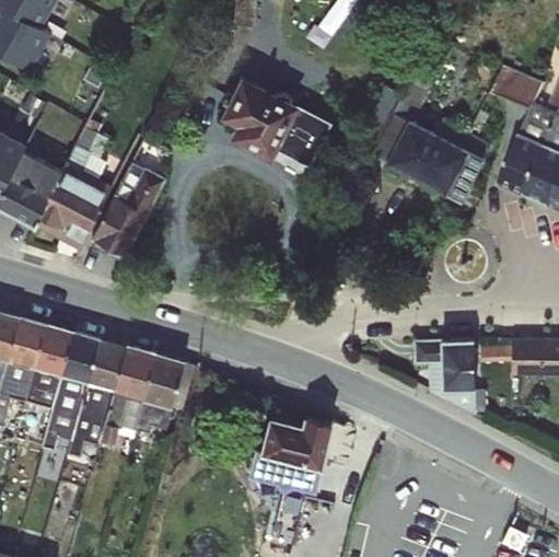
[(70,0),(0,0),(0,54),(30,71),(70,0)]
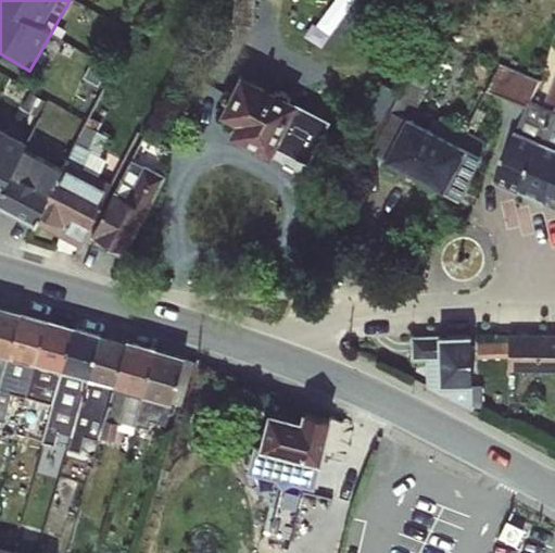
[(554,108),(546,104),(544,110),(532,104),(541,84),(501,66),(487,92),(529,109),(518,134),(518,135),(544,146),(554,118),(554,108)]
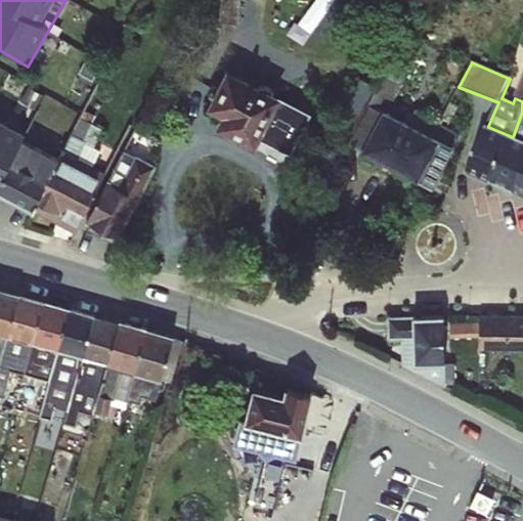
[(261,140),(281,100),(282,98),(227,71),(207,111),(222,118),(216,130),(256,150),(261,140)]
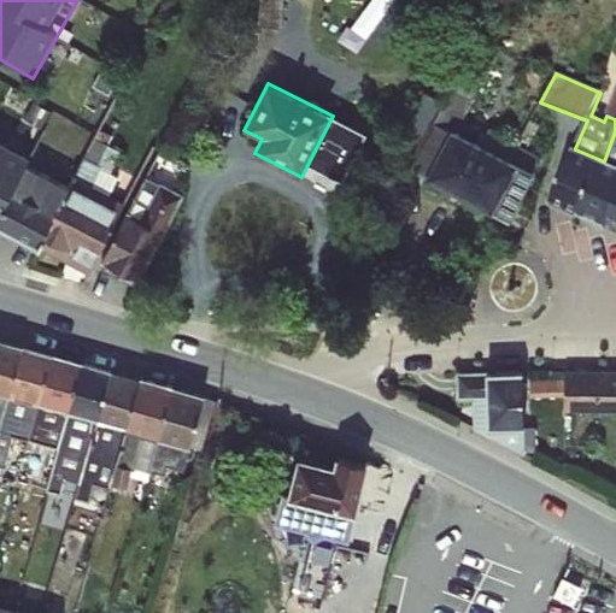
[(434,125),(411,171),(426,177),(451,131),(457,135),(474,101),(451,90),(444,104),(434,125)]
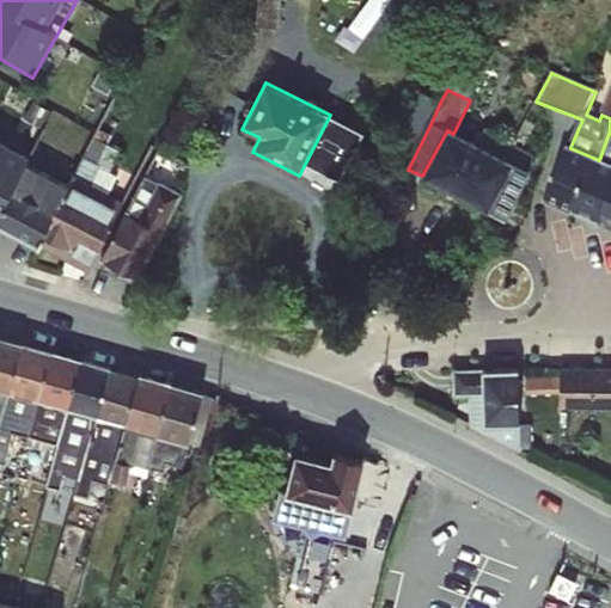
[(431,124),(440,103),(421,93),(390,154),(407,161),(403,167),(408,170),(431,124)]
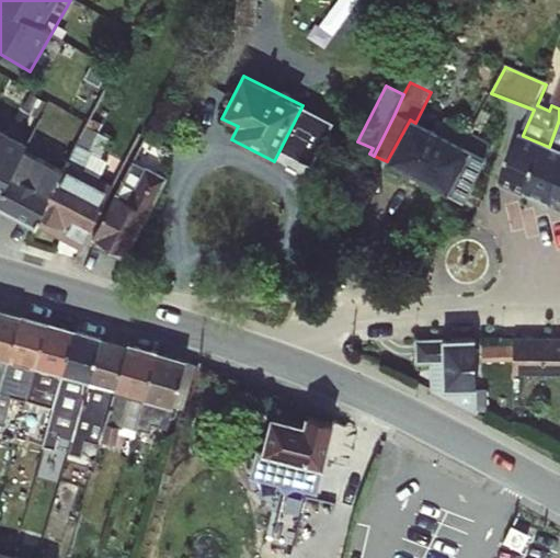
[(301,107),(280,150),(297,158),(317,117),(301,107)]
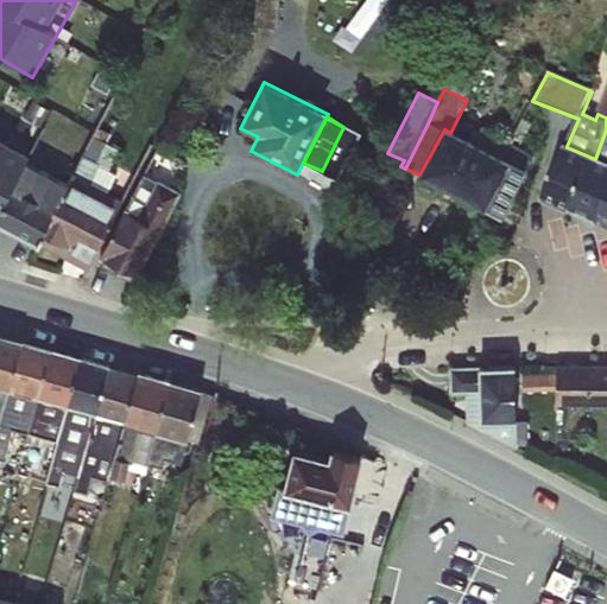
[(511,164),(486,210),(503,218),(528,173),(524,173),(535,157),(519,150),(531,125),(522,120),(501,159),(511,164)]
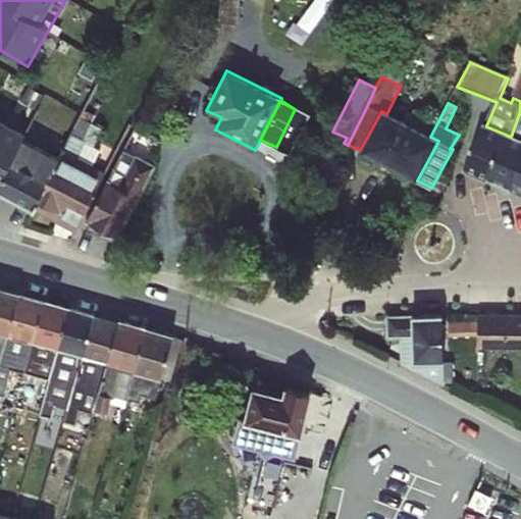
[(77,160),(93,168),(100,152),(93,149),(103,131),(92,125),(97,117),(84,111),(70,136),(86,144),(77,160)]
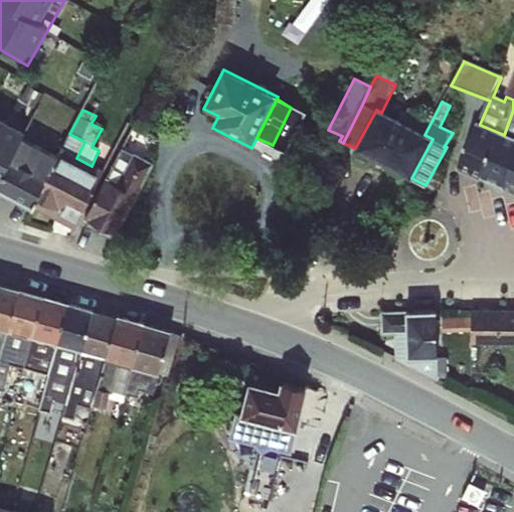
[(376,110),(355,148),(355,150),(411,179),(411,178),(433,139),(424,135),(381,113),(376,110)]
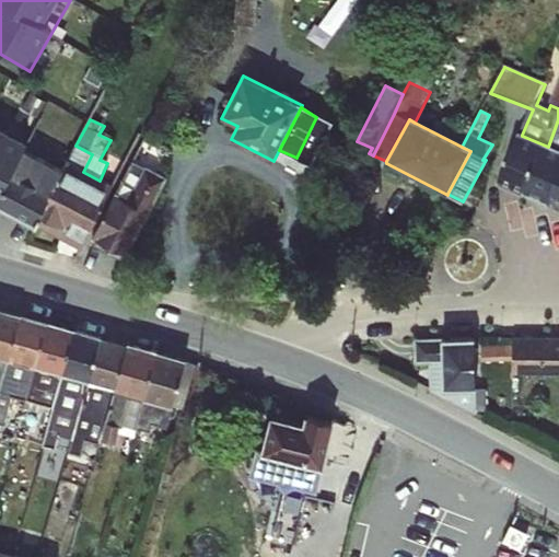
[(558,119),(548,147),(558,151),(558,119)]
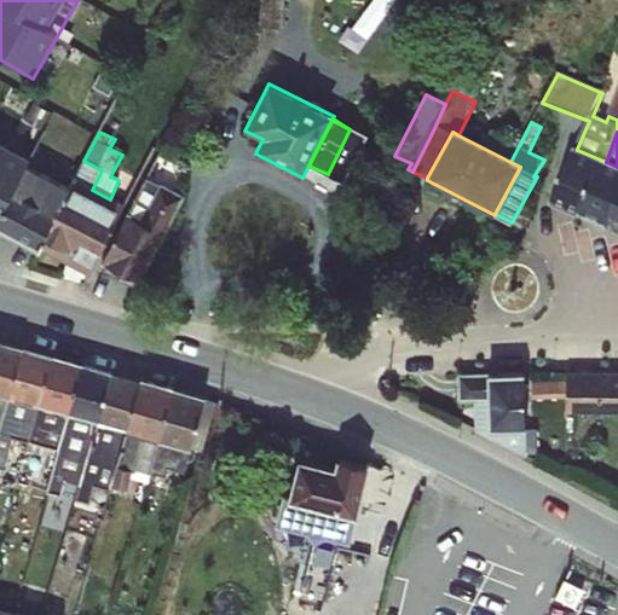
[(0,215),(27,167),(29,162),(0,146),(0,215)]
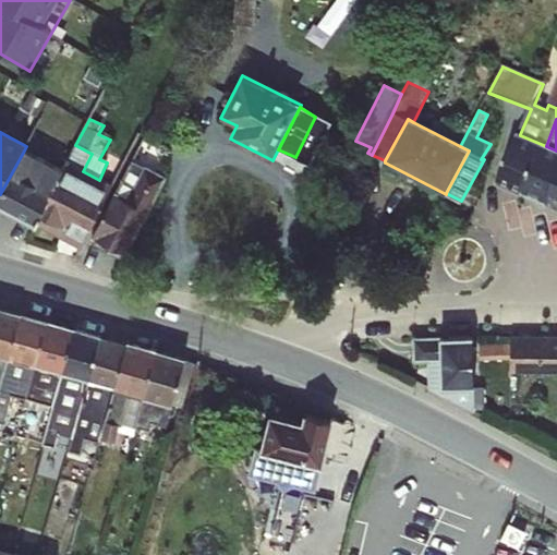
[(546,146),(520,135),(499,184),(525,196),(546,146)]
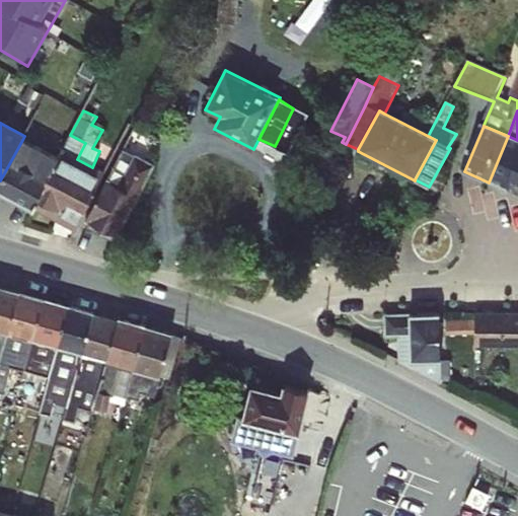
[(46,182),(32,209),(74,231),(104,173),(92,167),(77,159),(85,143),(70,135),(63,149),(59,158),(46,182)]
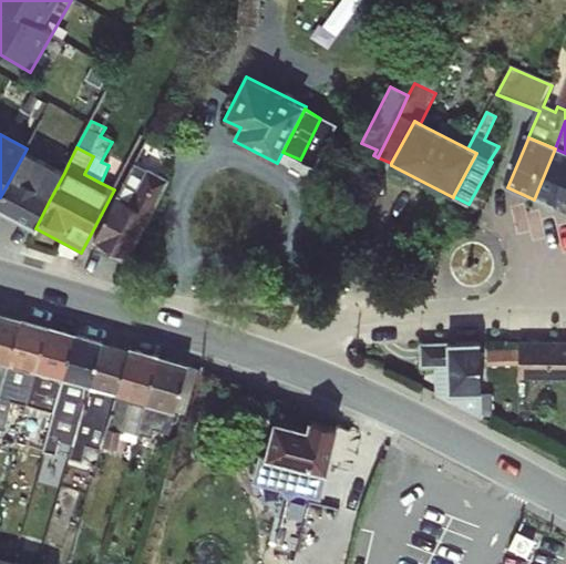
[(565,153),(555,149),(534,200),(557,209),(565,191),(565,153)]
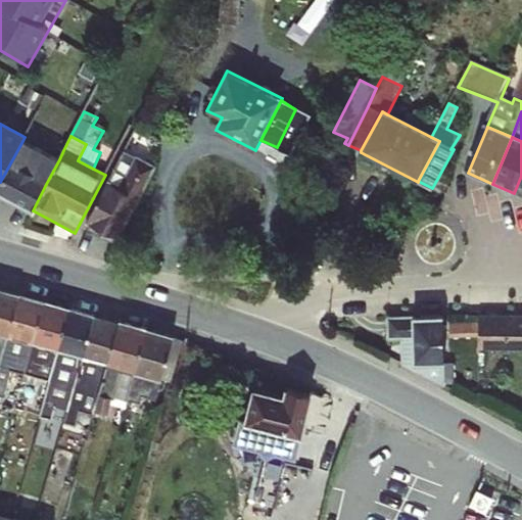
[(22,141),(0,182),(0,193),(33,210),(46,184),(59,159),(22,141)]
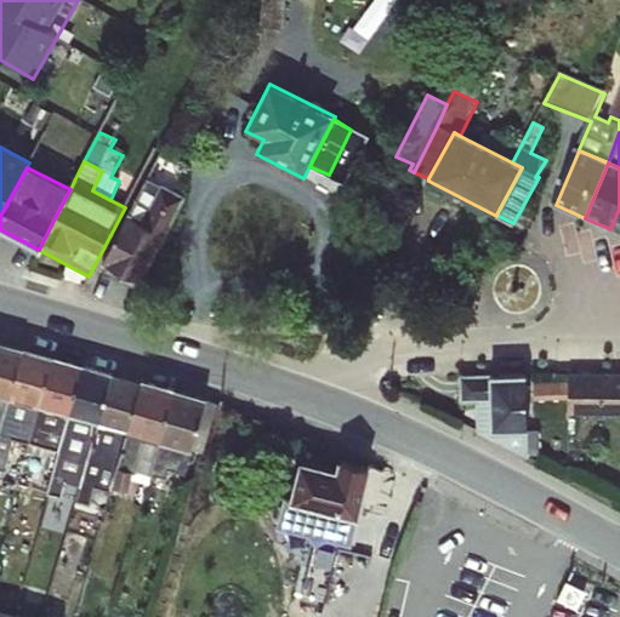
[(142,222),(128,216),(102,267),(106,268),(103,273),(136,290),(140,285),(186,199),(161,187),(157,195),(142,222)]
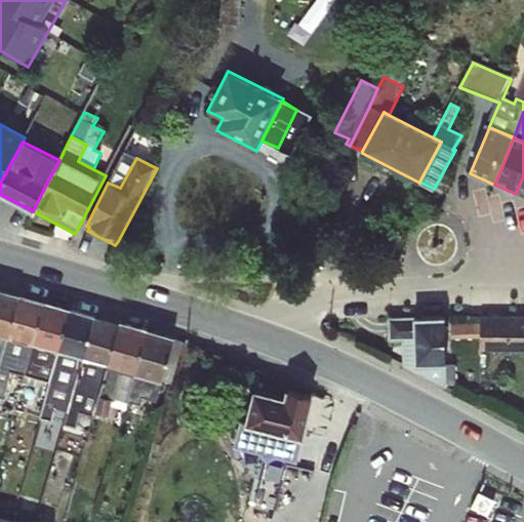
[(120,188),(132,165),(121,160),(108,183),(120,188)]
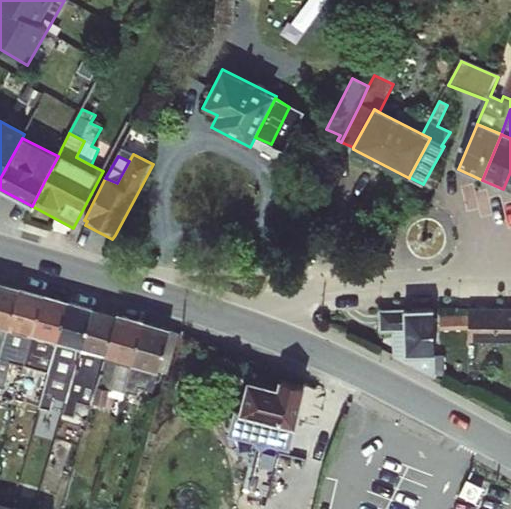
[(0,284),(0,327),(7,330),(9,330),(20,290),(0,284)]
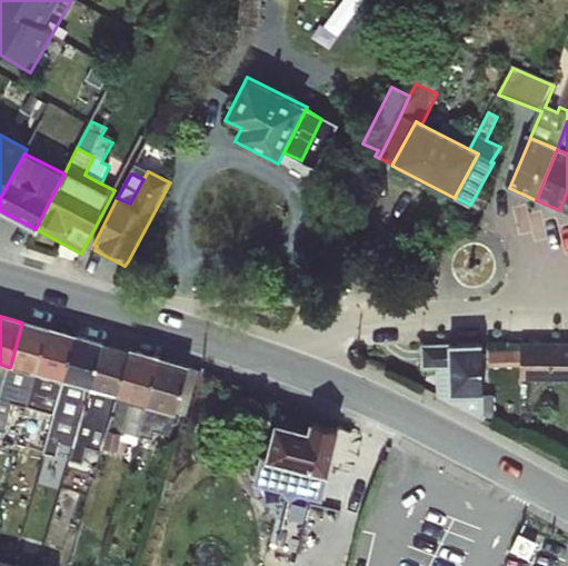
[(22,323),(10,367),(36,375),(49,329),(22,323)]
